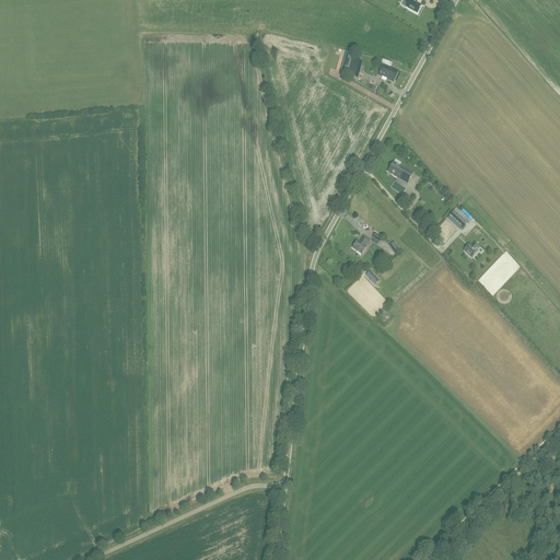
[(406,7),(417,13),(418,12),(421,7),(421,6),(417,2),(418,0),(407,0),(409,1),(406,7)]
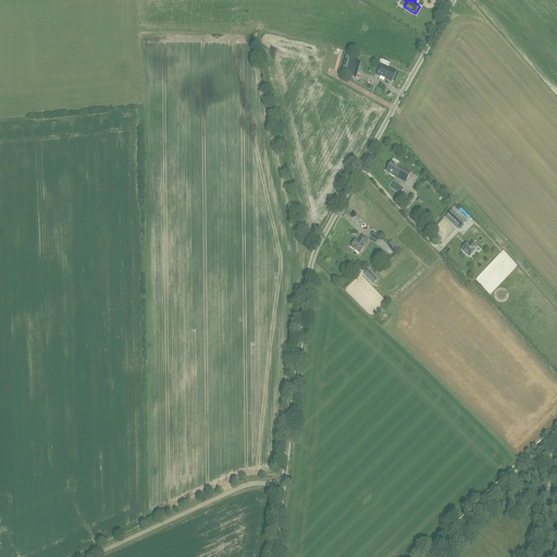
[(336,72),(345,74),(349,59),(341,57),(336,72)]
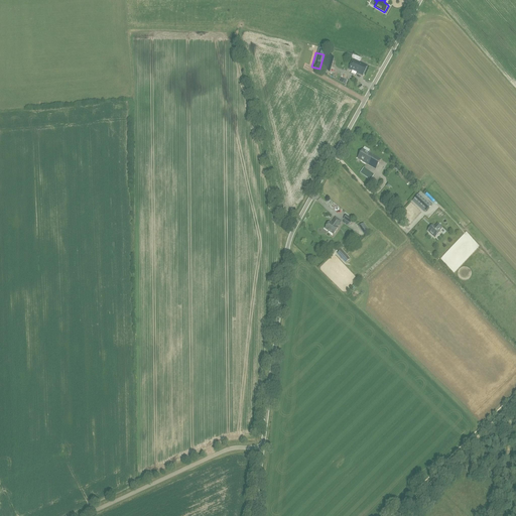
[(329,72),(333,57),(326,55),(321,70),(329,72)]
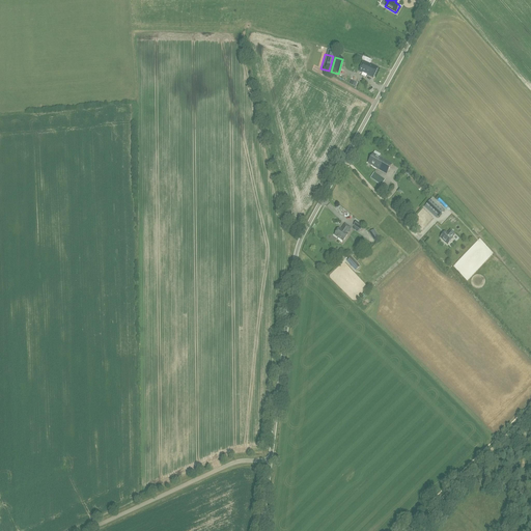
[(371,60),(365,57),(364,57),(363,58),(362,57),(361,58),(364,59),(359,72),(364,74),(364,76),(365,77),(366,75),(373,78),(379,67),(370,63),(371,60)]
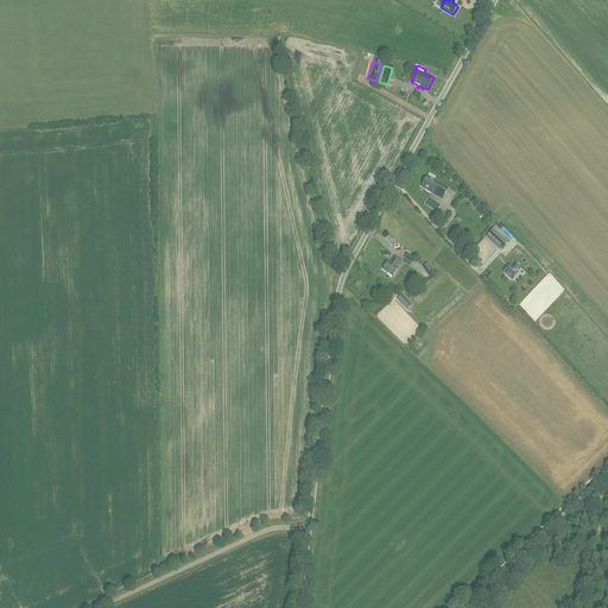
[(443,198),(449,189),(428,176),(422,187),(443,198)]
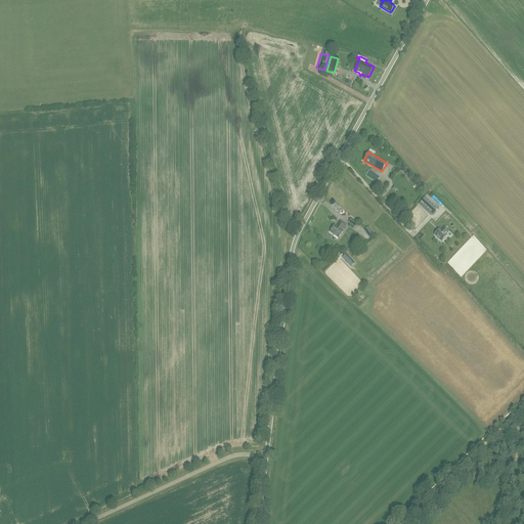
[(377,176),(368,171),(365,175),(374,180),(377,176)]
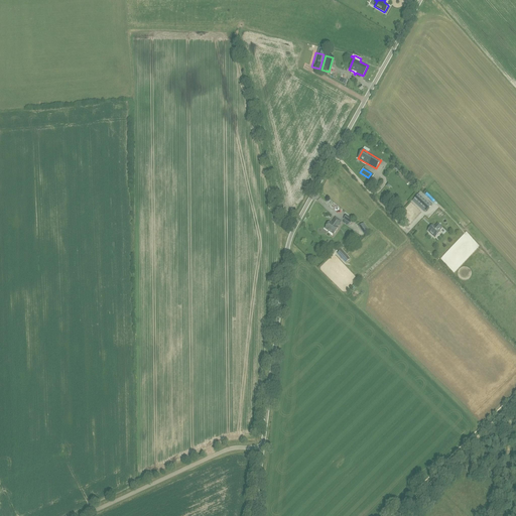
[(419,192),(412,200),(425,212),(431,205),(419,192)]
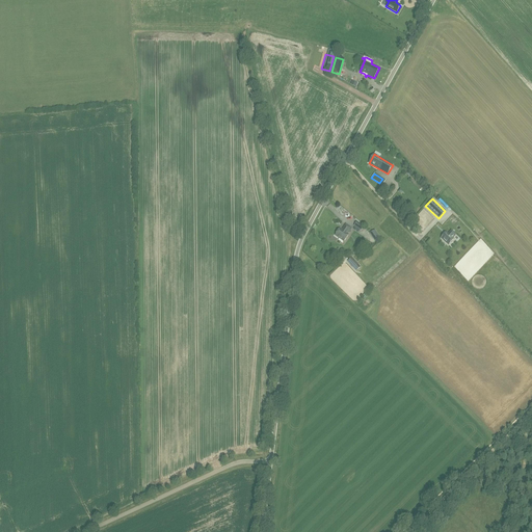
[(362,231),(364,227),(356,221),(354,225),(362,231)]
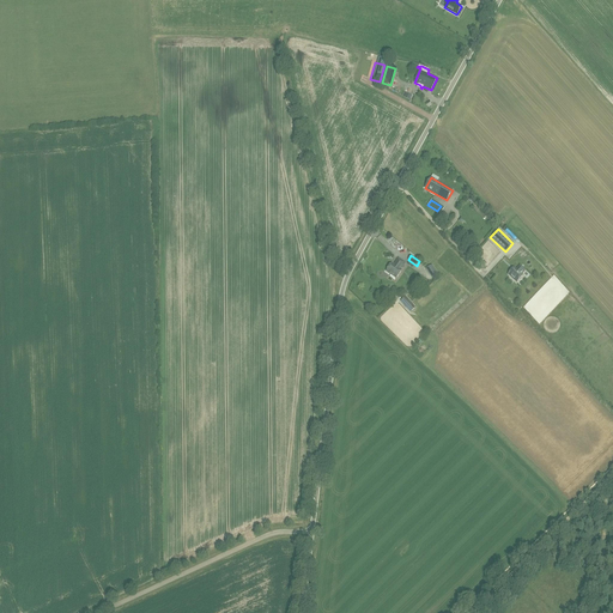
[(400,269),(405,263),(399,259),(394,266),(392,263),(387,272),(396,279),(402,271),(400,269)]
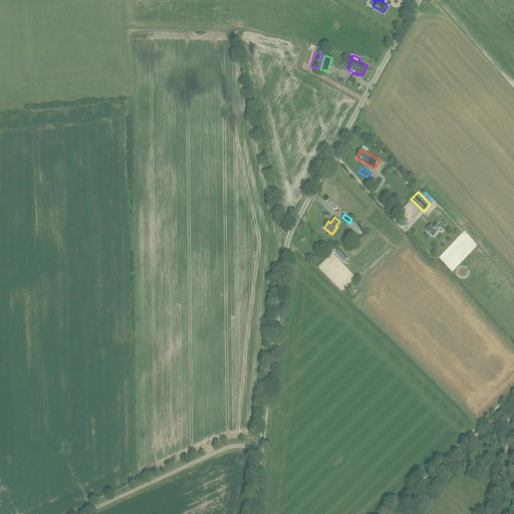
[(367,230),(362,222),(357,225),(362,233),(367,230)]
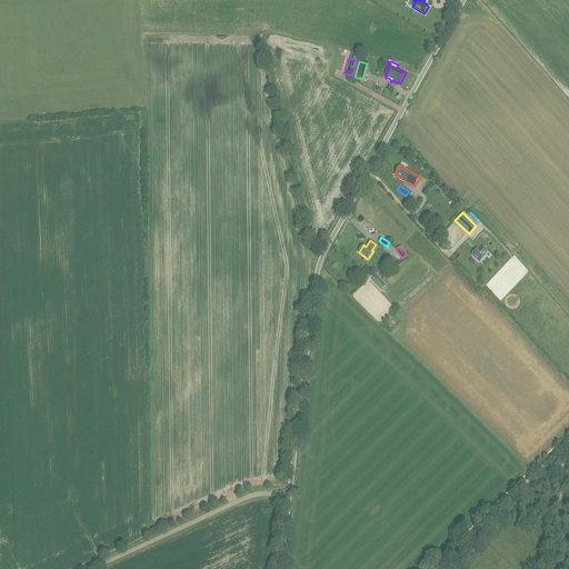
[(486,256),(485,255),(488,251),(482,246),(479,250),(478,248),(471,255),(479,263),(486,256)]
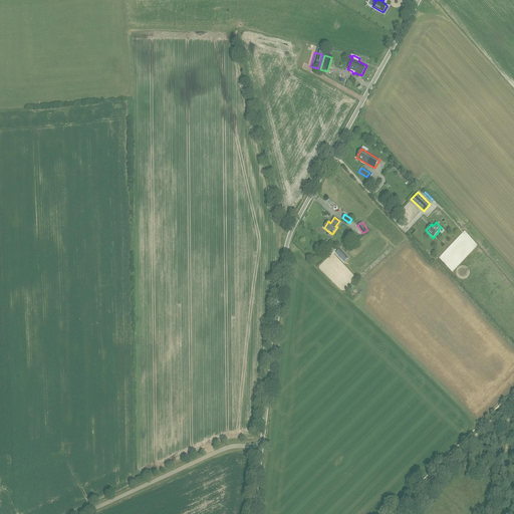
[(344,262),(348,258),(340,248),(335,252),(344,262)]
